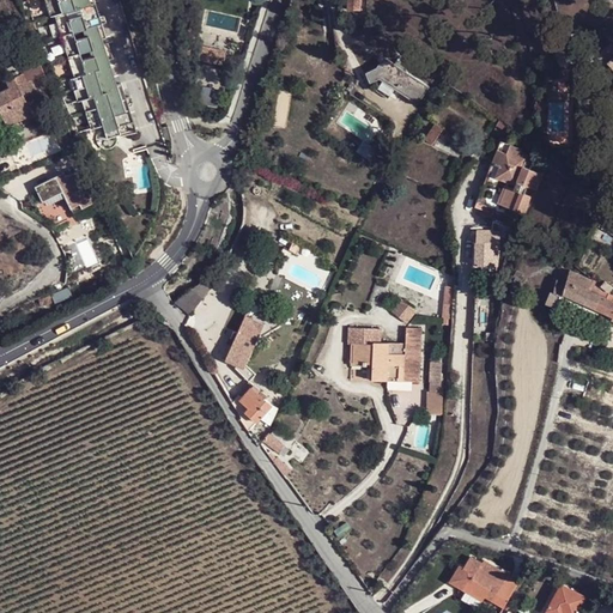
[(42,0),(47,17),(53,16),(65,11),(78,7),(80,7),(77,0),(42,0)]
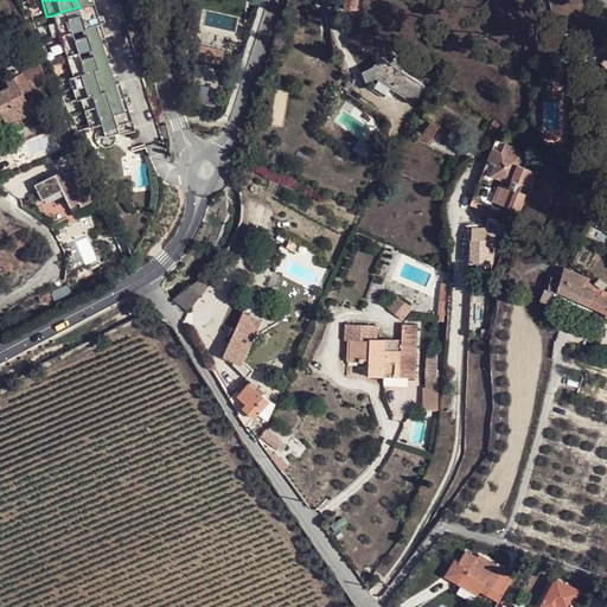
[(357,0),(344,0),(344,8),(357,10),(357,0)]
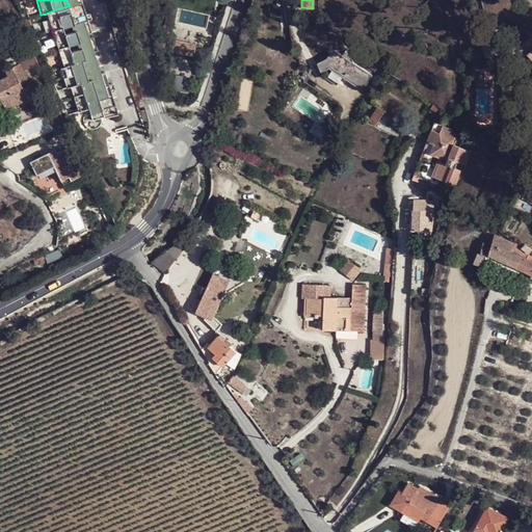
[(46,14),(51,30),(62,27),(71,25),(79,22),(77,17),(86,14),(83,2),(79,3),(70,6),(68,6),(71,12),(58,17),(56,9),(46,14)]
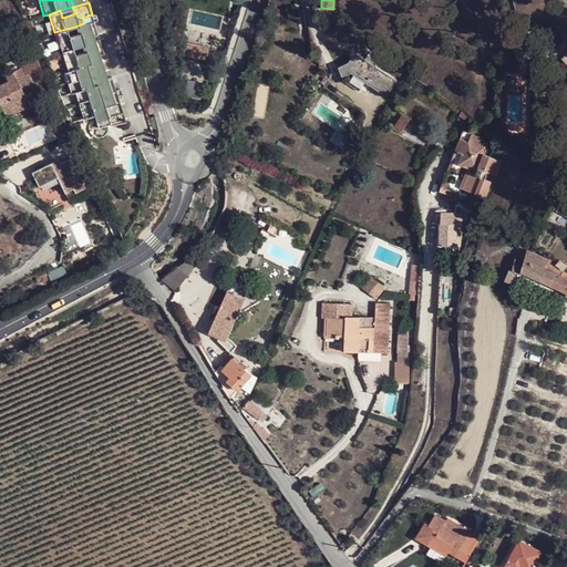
[(92,14),(82,18),(84,23),(94,21),(92,14)]
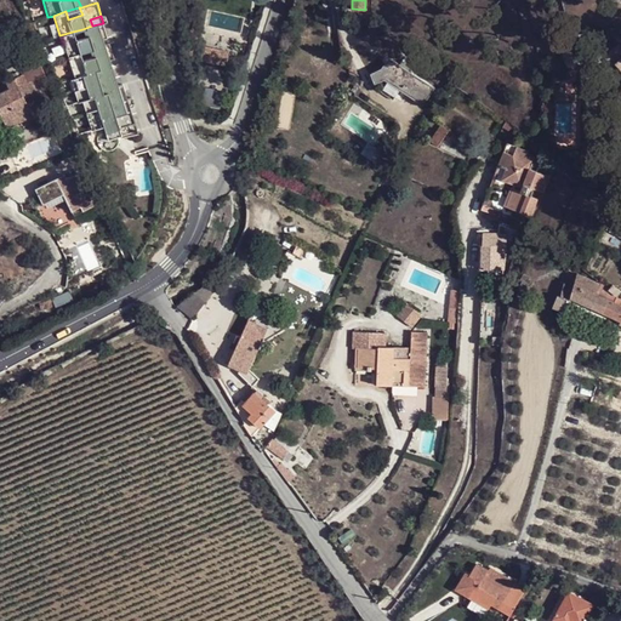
[(60,35),(67,57),(79,52),(89,50),(100,46),(97,40),(103,38),(107,36),(103,23),(92,26),(83,29),(85,38),(75,40),(73,32),(60,35)]
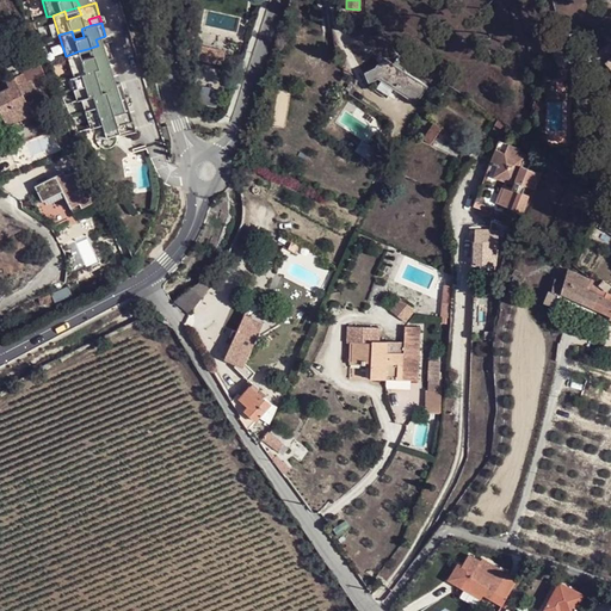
[(66,56),(73,76),(104,67),(102,61),(109,59),(112,57),(107,43),(104,44),(98,45),(87,49),(91,56),(80,60),(78,51),(66,56)]
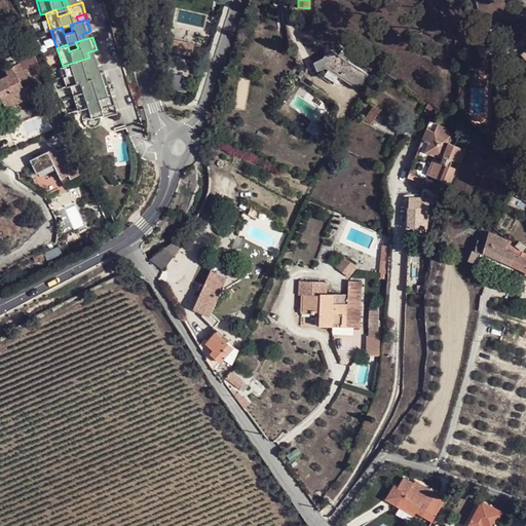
[(523,52),(525,57),(525,39),(525,40),(522,37),(513,47),(517,50),(519,48),(523,52)]
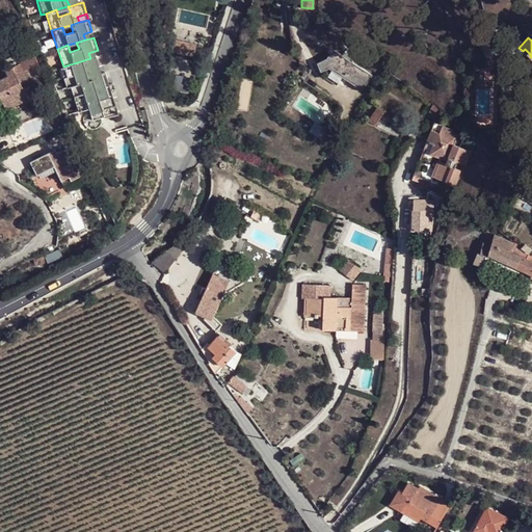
[(175,40),(174,53),(194,54),(195,42),(175,40)]
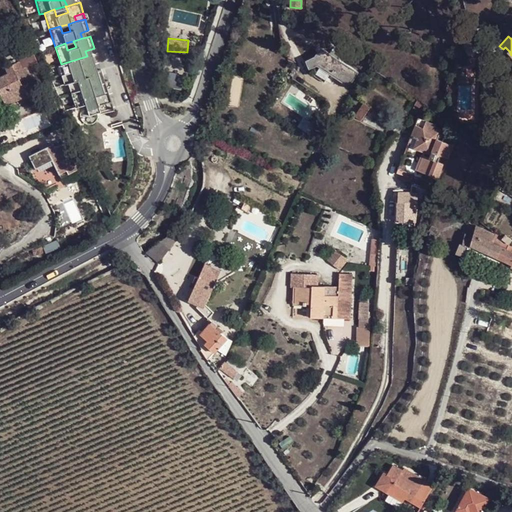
[(465,46),(472,45),(470,38),(463,40),(465,46)]
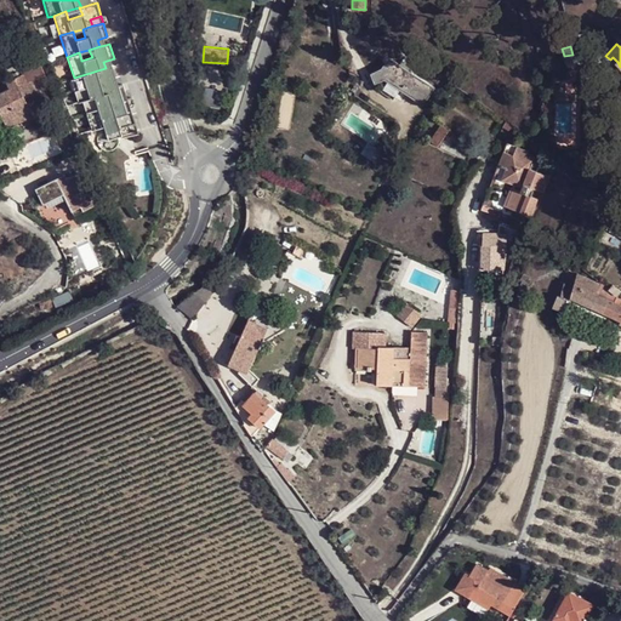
[(585,51),(573,55),(564,56),(567,68),(587,63),(585,51)]
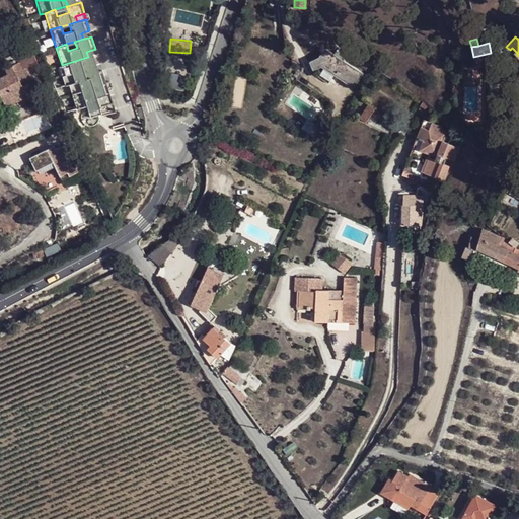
[(324,48),(318,57),(310,61),(313,70),(321,66),(324,68),(335,75),(354,87),(364,73),(324,48)]
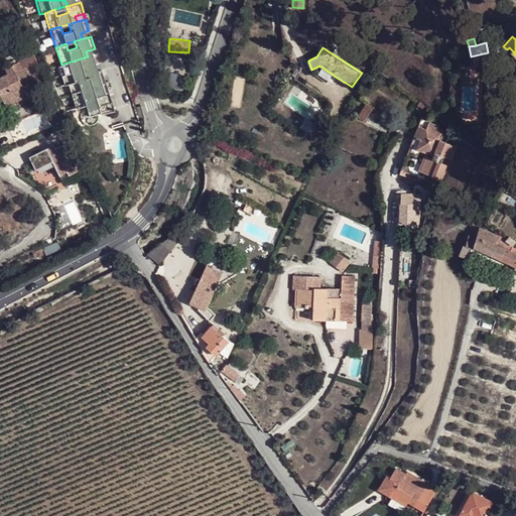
[(515,55),(513,51),(509,47),(507,49),(511,54),(515,59),(515,55)]
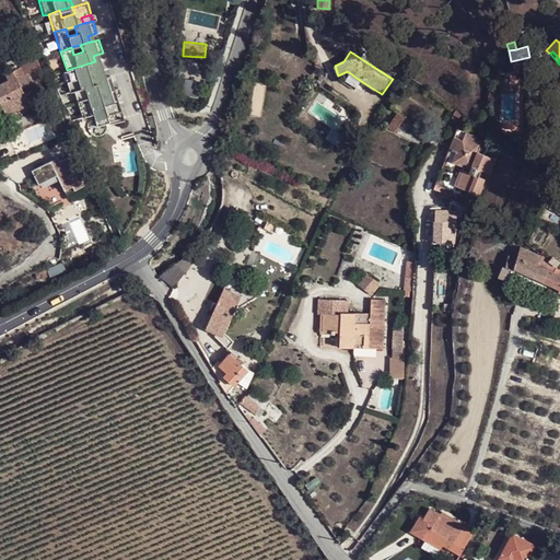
[(45,78),(35,55),(27,58),(33,70),(37,81),(45,78)]
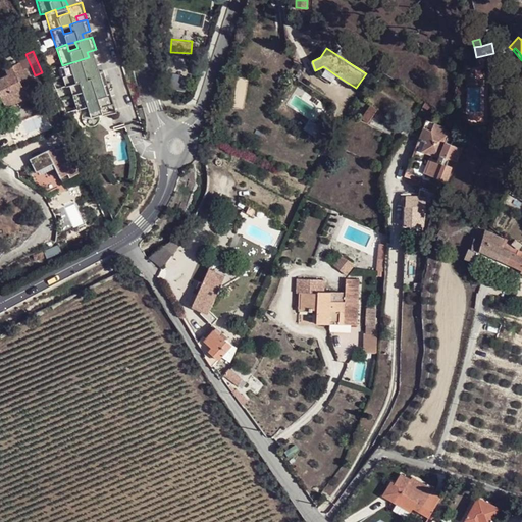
[(25,67),(31,65),(25,54),(17,58),(19,62),(22,69),(25,67)]
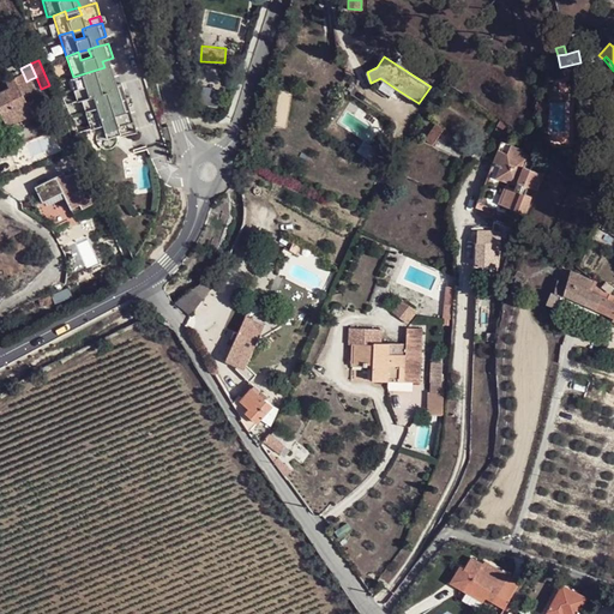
[(67,79),(74,101),(108,91),(108,88),(116,84),(112,70),(106,72),(104,67),(73,77),(67,79)]
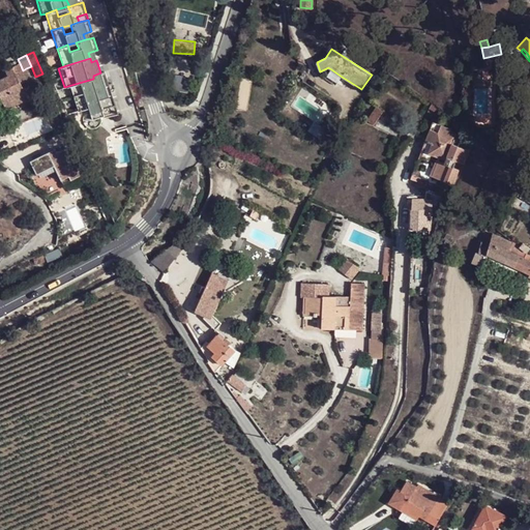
[(30,79),(26,68),(23,70),(20,63),(5,70),(7,76),(0,79),(0,96),(6,109),(28,98),(21,84),(30,79)]
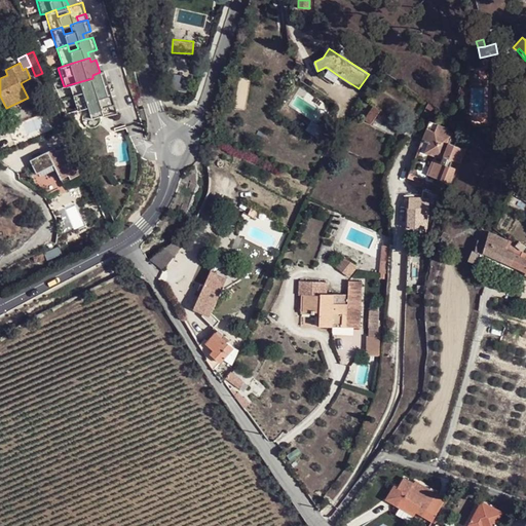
[(339,76),(329,69),(323,77),(333,84),(339,76)]
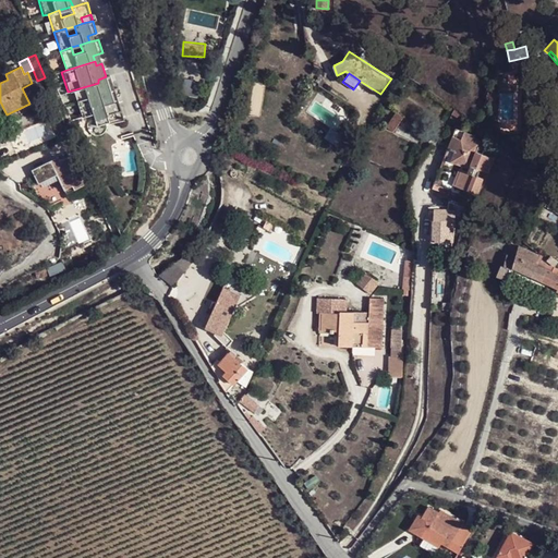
[(106,76),(98,80),(98,83),(99,85),(111,82),(109,75),(106,76)]
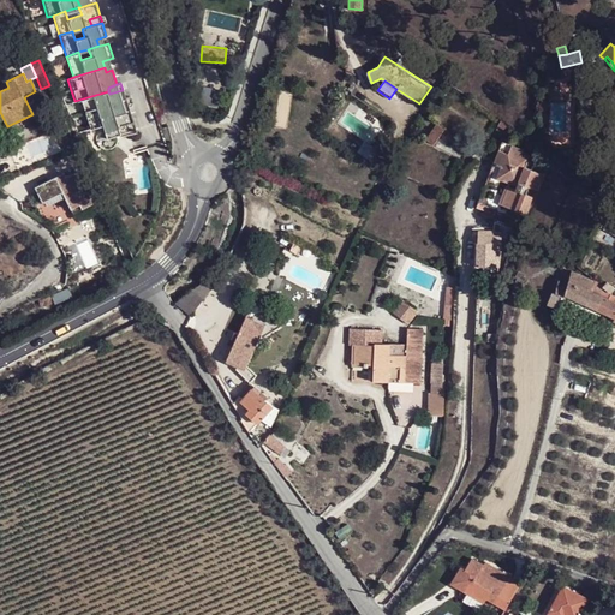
[(219,102),(219,88),(203,87),(202,102),(219,102)]
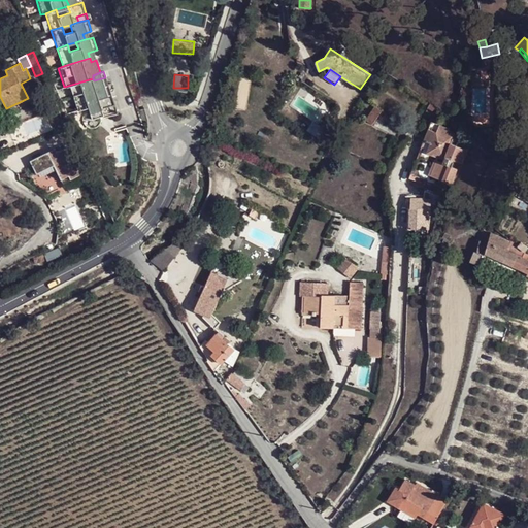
[(93,78),(64,87),(70,105),(101,96),(101,94),(110,90),(105,77),(94,80),(93,78)]
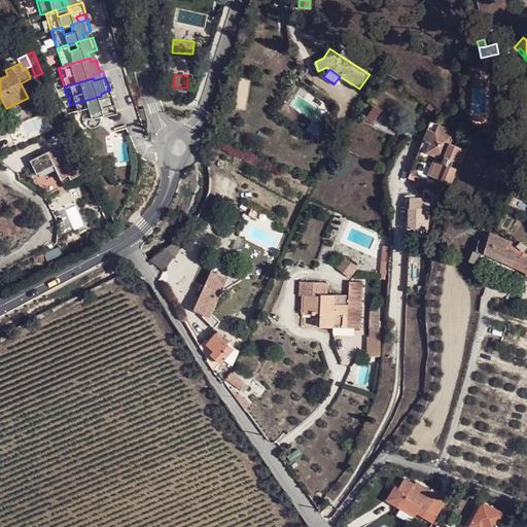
[(110,90),(101,94),(101,96),(103,99),(112,96),(110,90)]
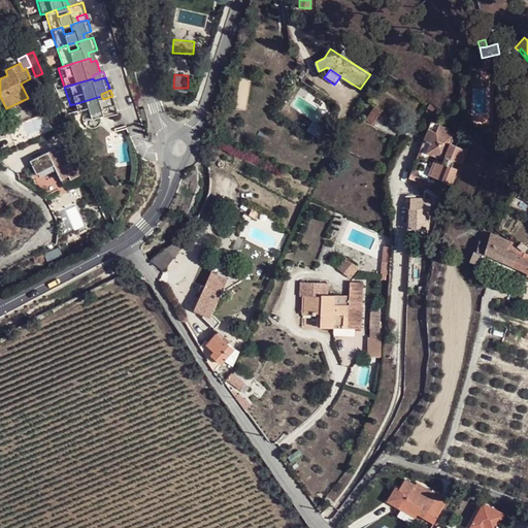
[(101,96),(70,105),(72,111),(88,107),(89,112),(83,114),(87,126),(99,123),(97,117),(103,114),(104,118),(119,113),(112,96),(103,99),(101,96)]
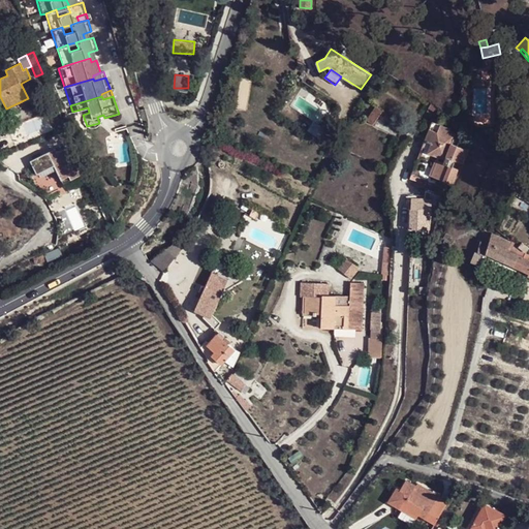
[(435,113),(438,109),(432,103),(428,107),(435,113)]
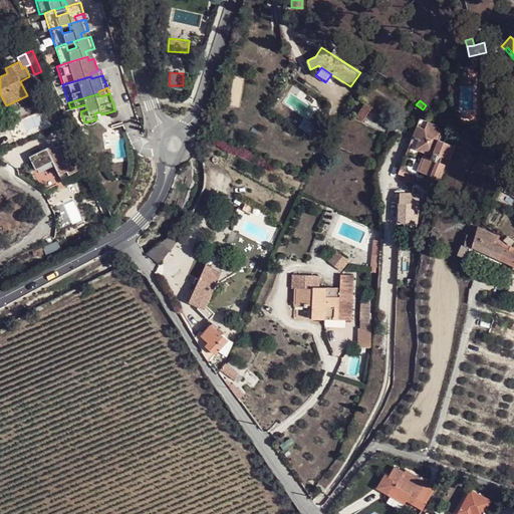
[(355,116),(362,120),(371,106),(365,102),(355,116)]
